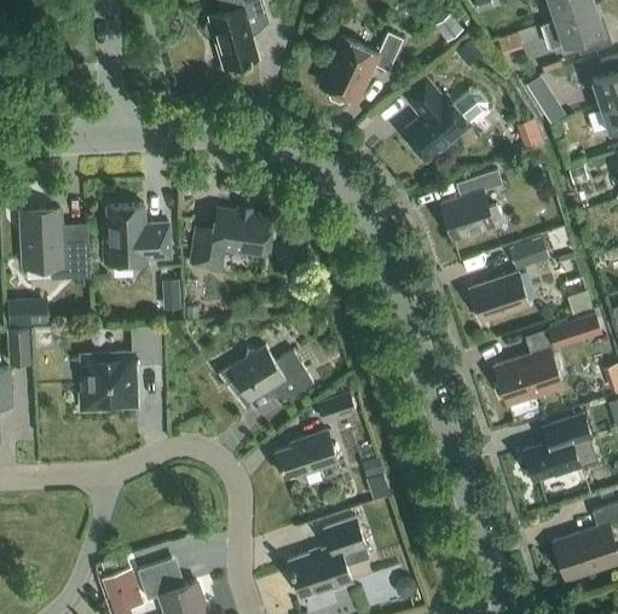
[(247,18),(266,12),(261,0),(218,0),(223,15),(209,18),(211,22),(208,23),(204,29),(207,36),(213,39),(215,39),(224,70),(259,59),(247,18)]
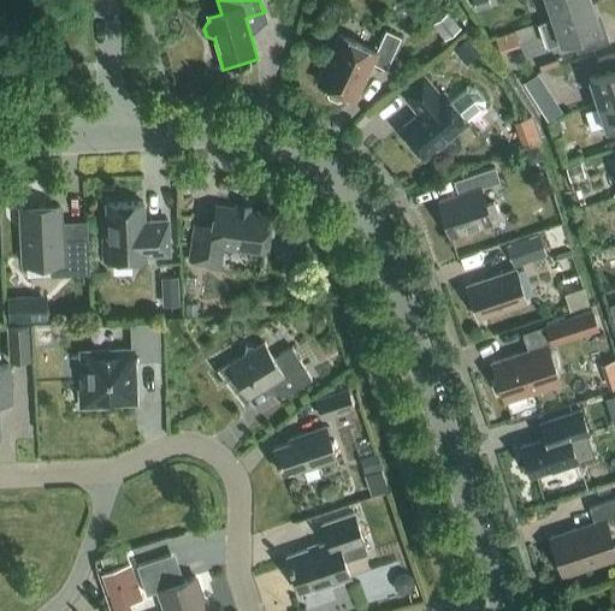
[(473,0),(478,15),(492,10),(488,0),(473,0)]
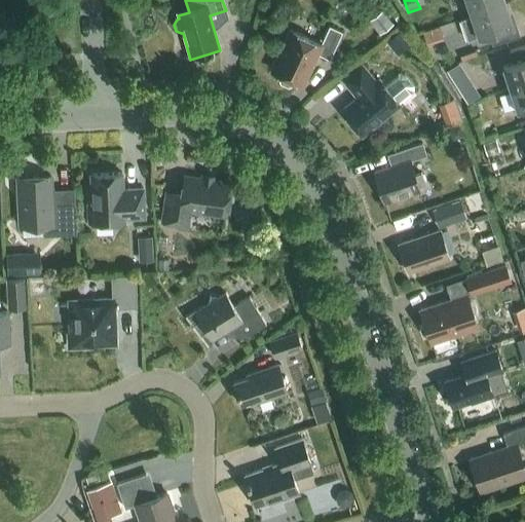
[(465,0),(472,17),(507,6),(503,0),(465,0)]
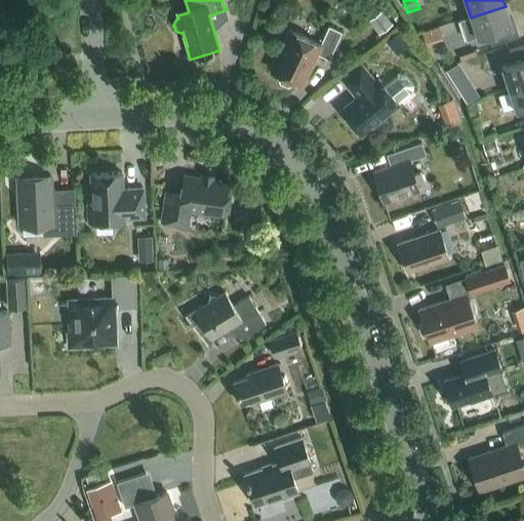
[(471,17),(472,19),(460,24),(468,43),(488,36),(492,48),(517,40),(512,23),(511,23),(506,6),(471,17)]
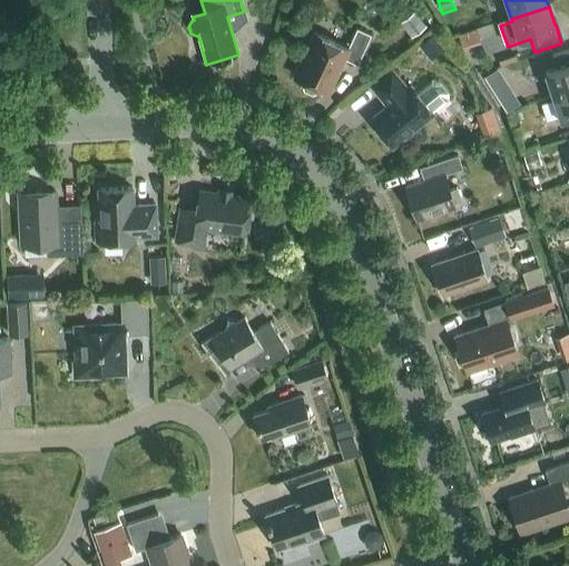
[(401,26),(412,40),(427,29),(415,15),(401,26)]
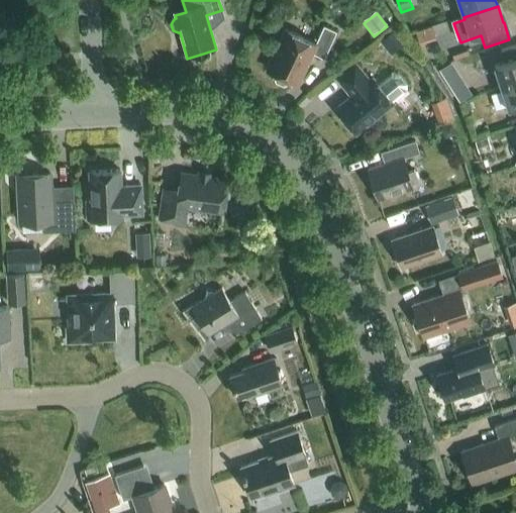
[(277,56),(269,73),(275,76),(275,77),(276,80),(286,85),(290,84),(290,83),(296,86),(304,69),(306,70),(312,56),(324,61),(336,34),(324,28),(316,45),(286,31),(275,55),(277,56)]
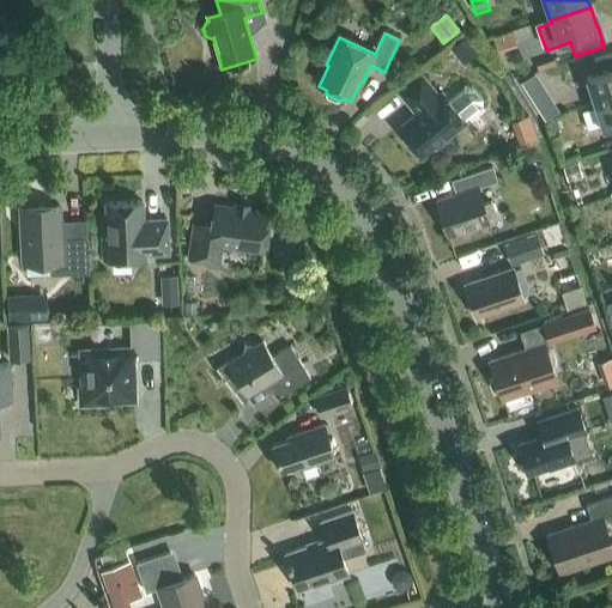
[(482,54),(468,37),(450,52),(465,68),(482,54)]
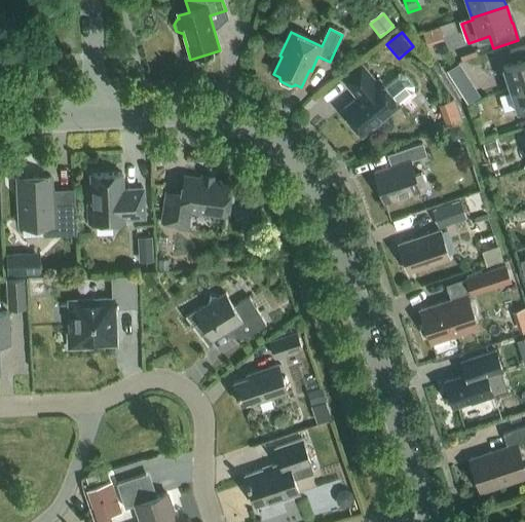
[(503,70),(511,91),(524,85),(524,48),(510,53),(514,66),(503,70)]
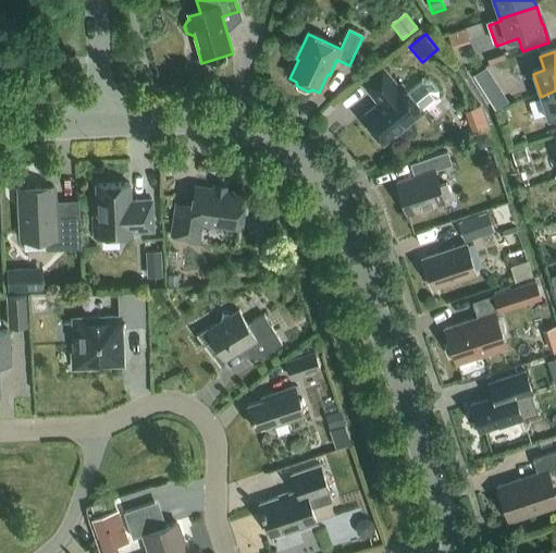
[(424,113),(423,112),(440,99),(439,94),(430,83),(425,82),(409,95),(403,86),(399,89),(384,71),(363,87),(379,106),(362,120),(384,147),(424,113)]
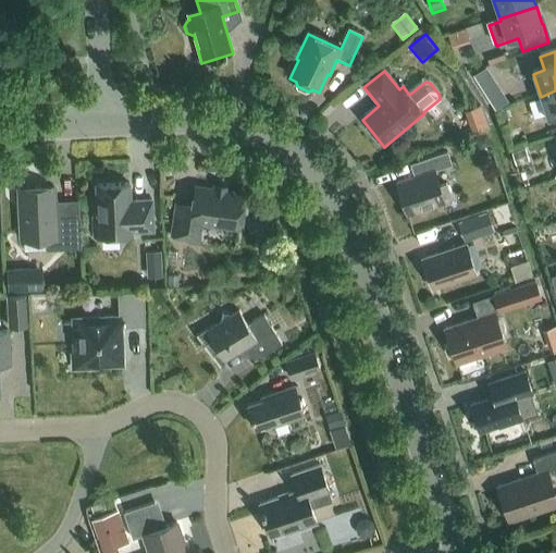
[(555,90),(541,97),(548,120),(555,117),(555,90)]
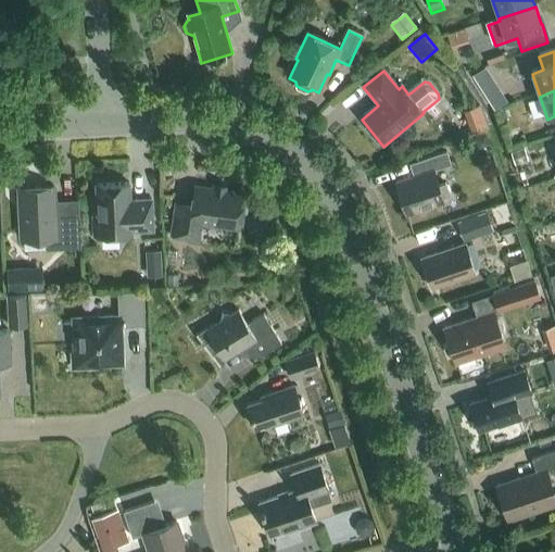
[(497,93),(487,100),(493,111),(504,105),(497,93)]
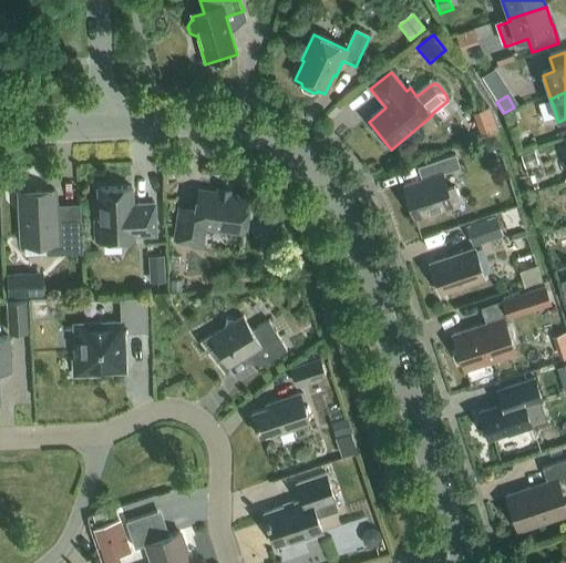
[(490,105),(473,112),(483,137),(500,131),(490,105)]
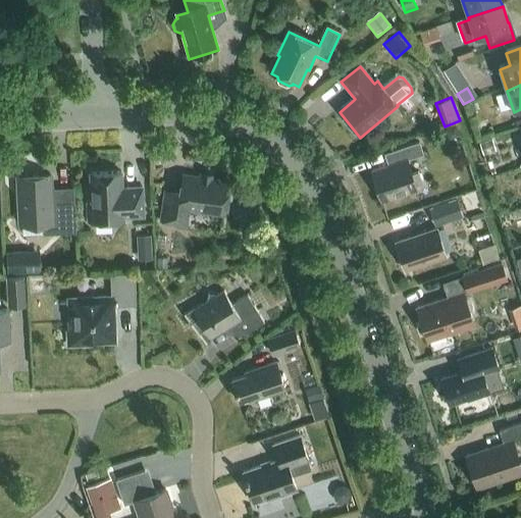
[(493,142),(480,146),(483,156),(497,153),(493,142)]
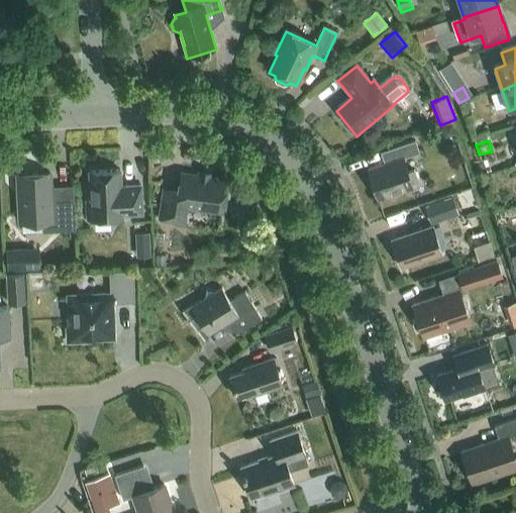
[(379,201),(413,190),(412,187),(419,185),(415,174),(408,176),(403,161),(419,156),(416,143),(389,152),(393,164),(369,172),(379,201)]
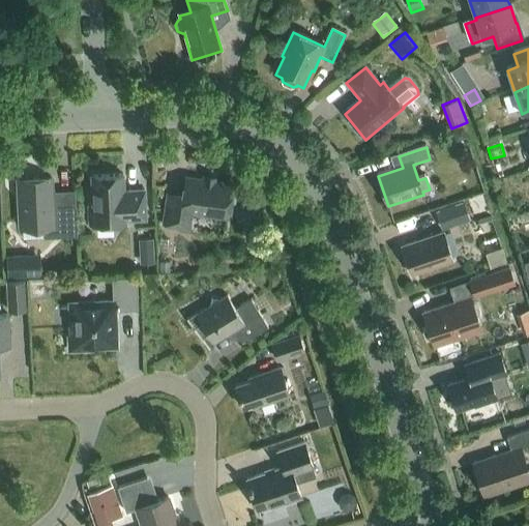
[(123,177),(92,178),(93,209),(89,209),(90,228),(125,227),(125,223),(146,222),(145,193),(124,194),(123,177)]
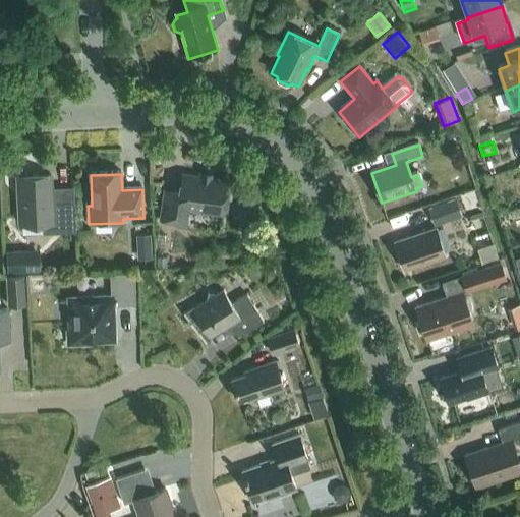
[(52,207),(51,177),(17,178),(20,226),(43,225),(44,236),(76,234),(74,206),(52,207)]
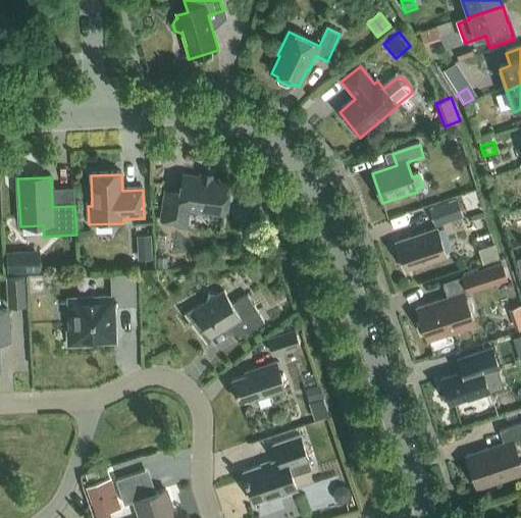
[(229,185),(184,177),(180,195),(166,193),(161,223),(186,227),(189,211),(224,216),(226,204),(227,204),(232,201),(232,195),(229,191),(228,191),(229,185)]
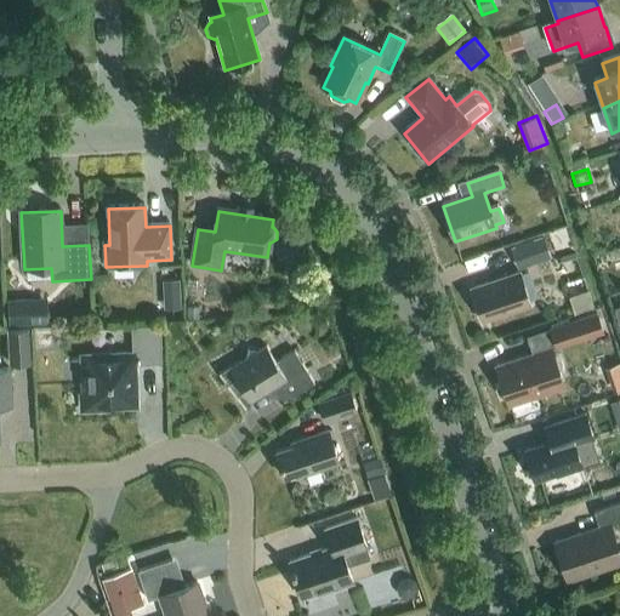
[(512,250),(519,273),(552,261),(545,239),(512,250)]
